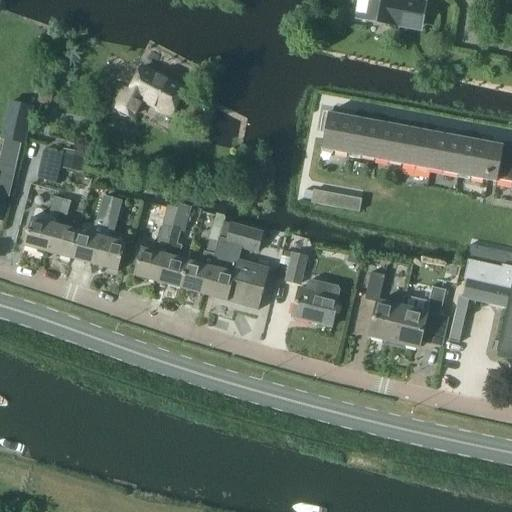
[(400,0),(364,0),(361,17),(397,24),(397,23),(420,28),(425,5),(400,0)]
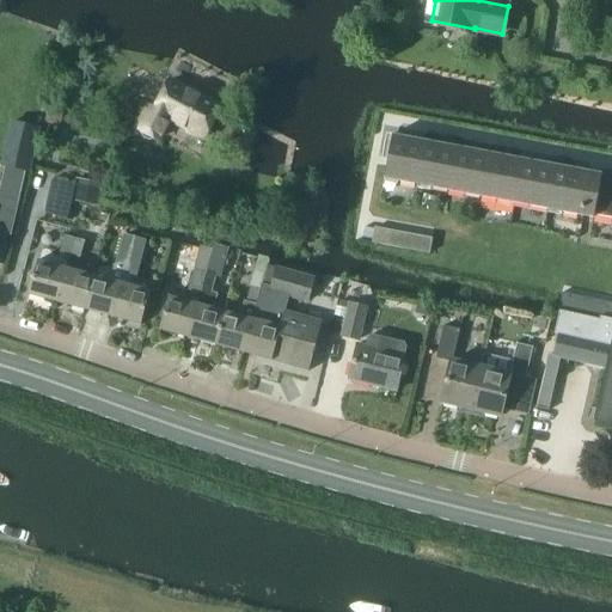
[(206,139),(207,136),(222,106),(173,80),(160,106),(152,103),(139,128),(161,141),(173,120),(188,127),(188,133),(197,136),(201,136),(206,139)]
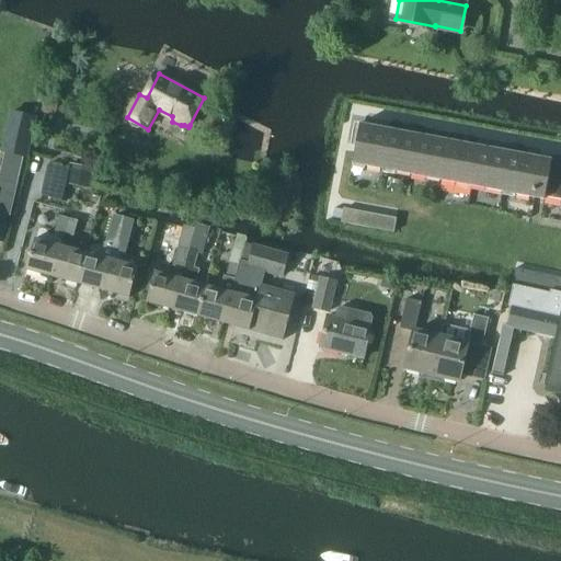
[(11,111),(2,151),(29,157),(37,116),(11,111)]
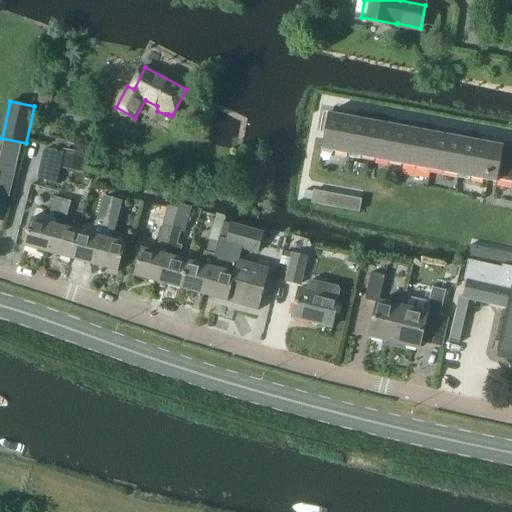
[(354,156),(361,119),(329,113),(322,150),(354,156)]
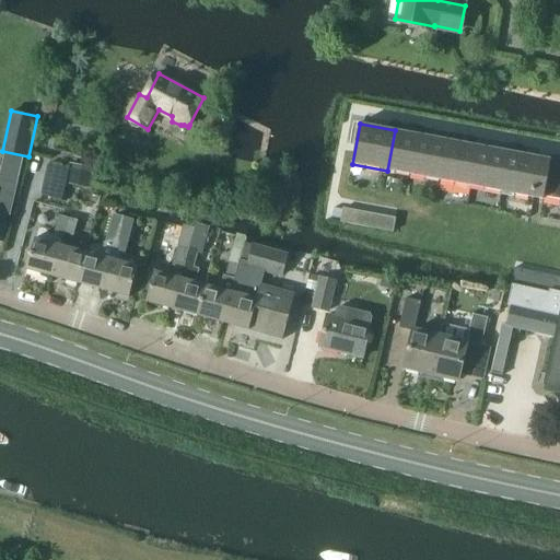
[(417,176),(424,136),(395,130),(387,171),(417,176)]
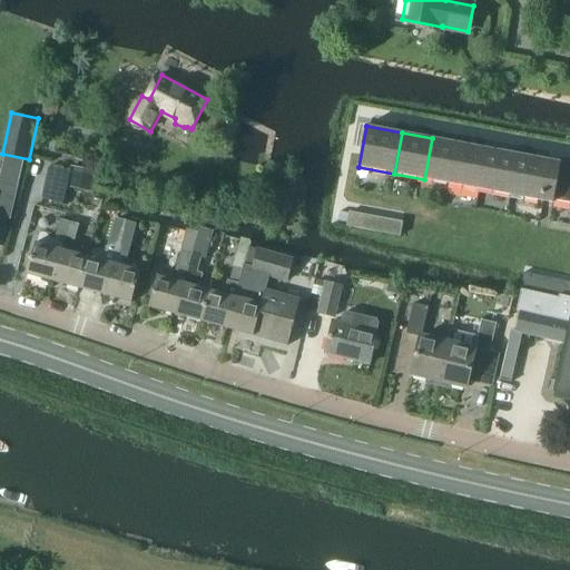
[(450,184),(458,143),(432,138),(424,179),(450,184)]
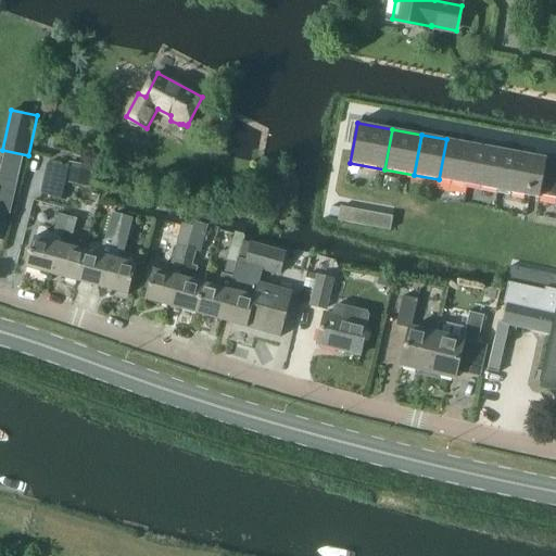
[(469,185),(477,144),(446,139),(439,179),(469,185)]
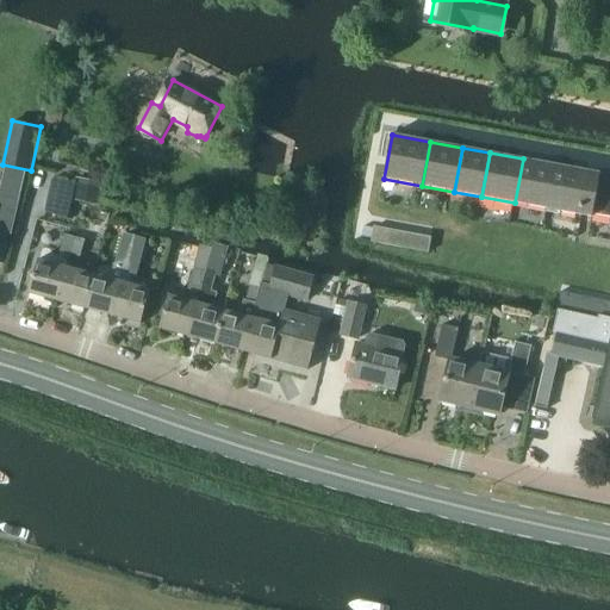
[(546,209),(554,165),(523,159),(515,203),(546,209)]
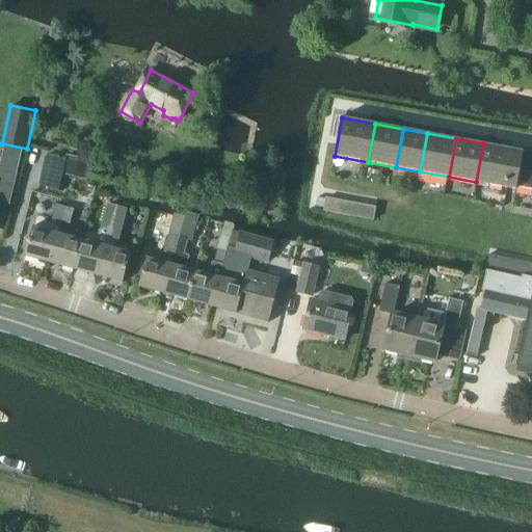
[(517,186),(523,151),(483,143),(476,182),(516,189),(517,186)]
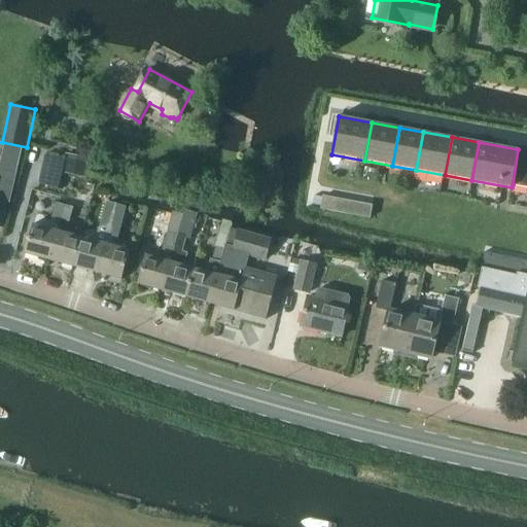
[(4,143),(0,162),(0,170),(16,174),(22,146),(4,143)]
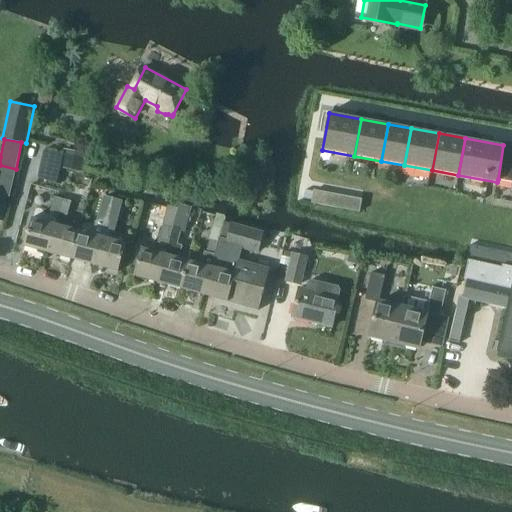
[(511,181),(511,142),(504,141),(503,145),(498,179),(511,181)]
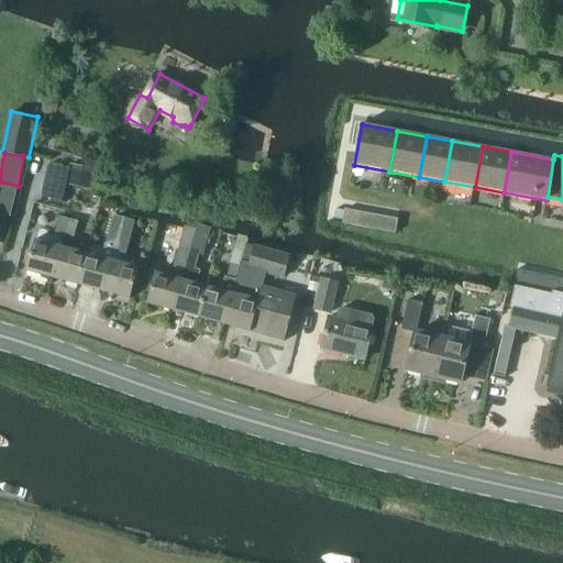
[(337,209),(334,220),(343,221),(342,224),(396,234),(398,220),(345,209),(345,211),(337,209)]
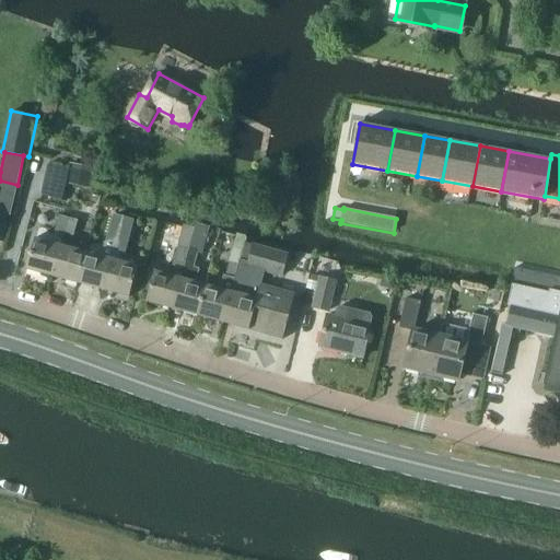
[(112,259),(124,217),(114,214),(102,256),(86,252),(79,282),(104,290),(112,259)]
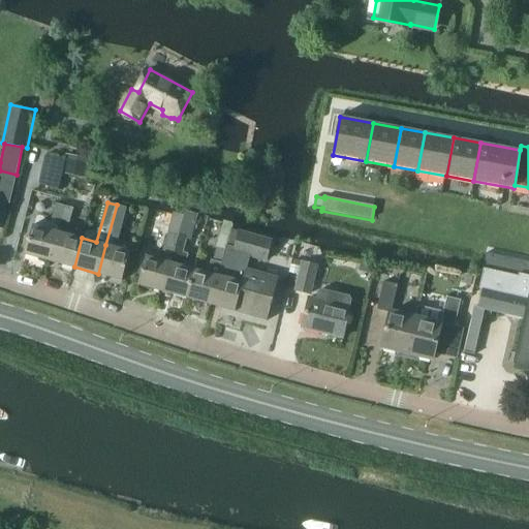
[(54,213),(52,220),(60,222),(62,215),(64,206),(56,204),(54,213)]
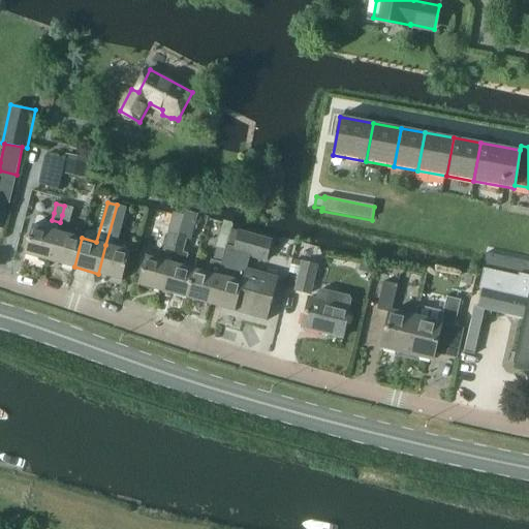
[(105,245),(98,274),(123,280),(131,251),(116,247),(119,237),(126,208),(117,205),(109,235),(105,245)]
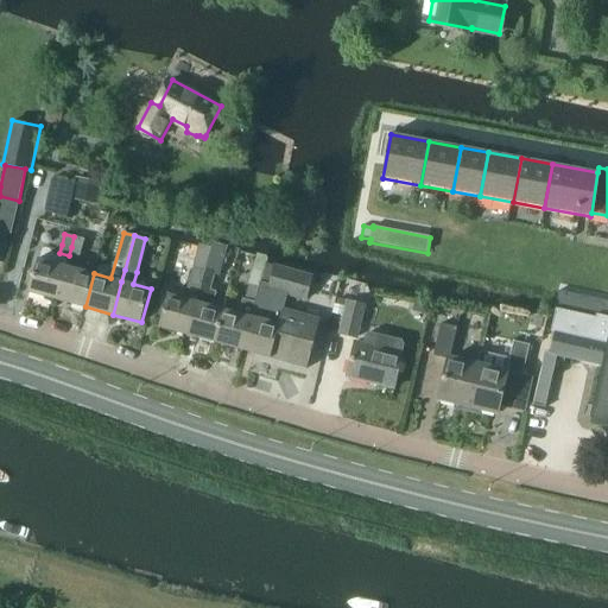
[(71,247),(69,255),(81,258),(83,249),(86,240),(74,236),(71,247)]
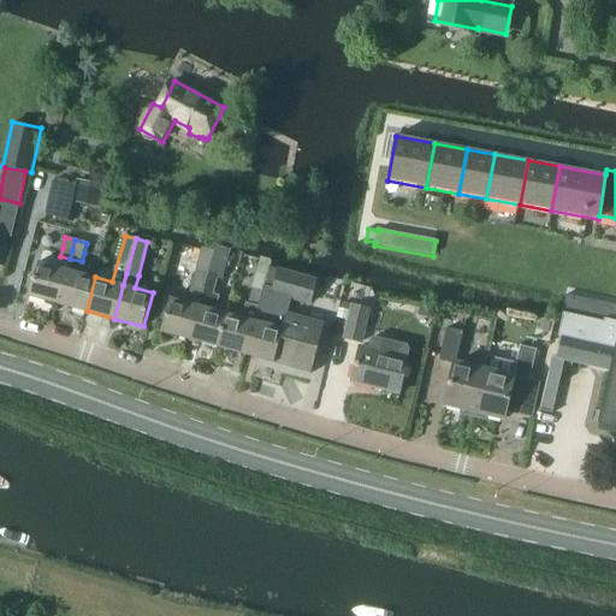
[(171,297),(161,332),(190,339),(199,306),(202,306),(207,290),(206,289),(218,247),(203,243),(196,272),(193,285),(195,285),(194,289),(191,289),(187,302),(171,297)]
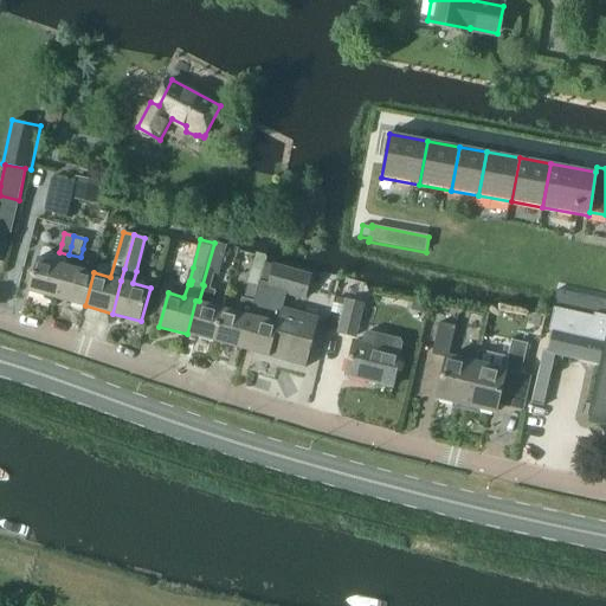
[(195,301),(187,334),(213,341),(221,308),(212,304),(216,292),(211,291),(211,287),(214,274),(219,275),(226,246),(214,243),(202,284),(204,285),(199,301),(195,301)]
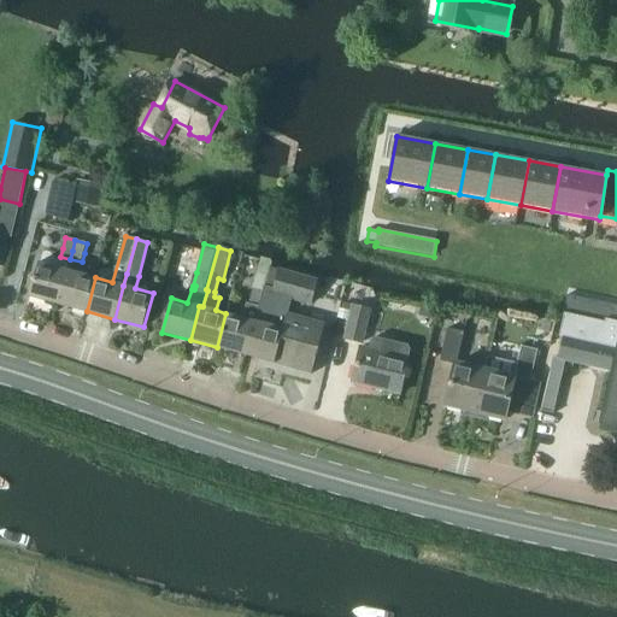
[(30,297),(58,304),(68,270),(39,263),(30,297)]
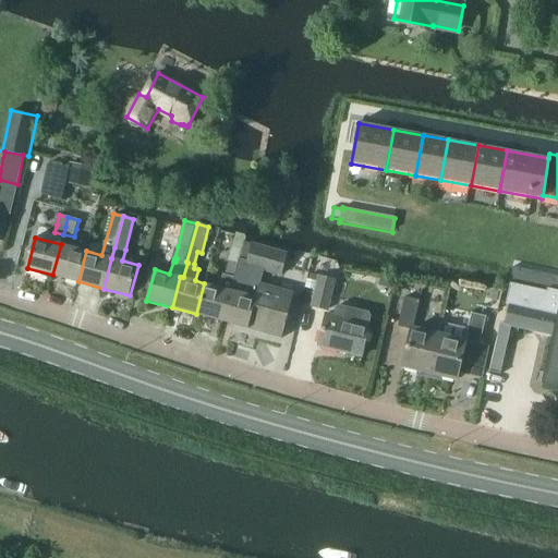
[(239,263),(240,263),(245,242),(237,240),(227,277),(226,276),(222,288),(204,283),(196,314),(223,322),(239,263)]
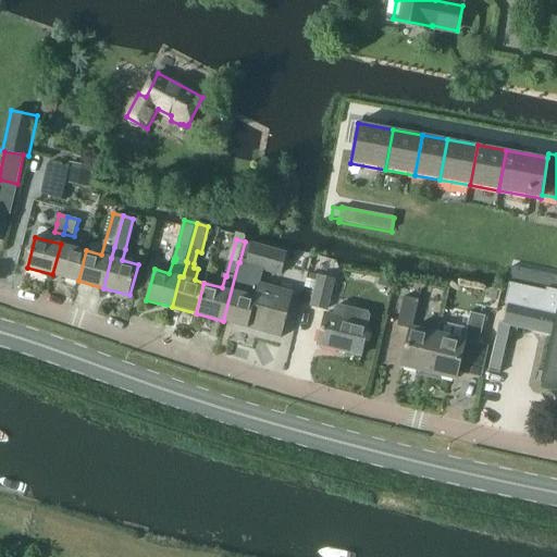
[(78,281),(86,250),(61,244),(52,274),(78,281)]
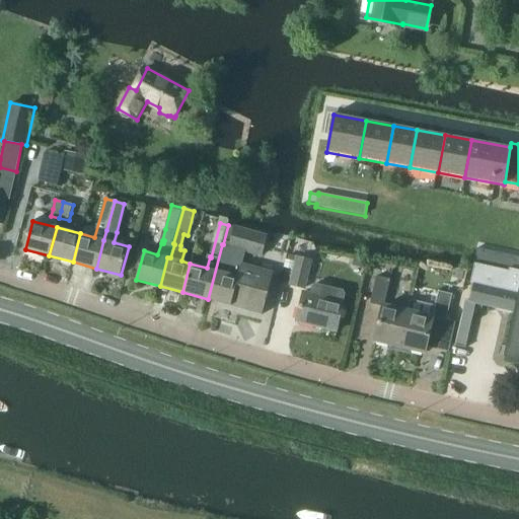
[(232,305),(242,265),(246,251),(262,255),(268,236),(235,227),(230,246),(228,245),(228,246),(223,244),(222,244),(208,299),(232,305)]
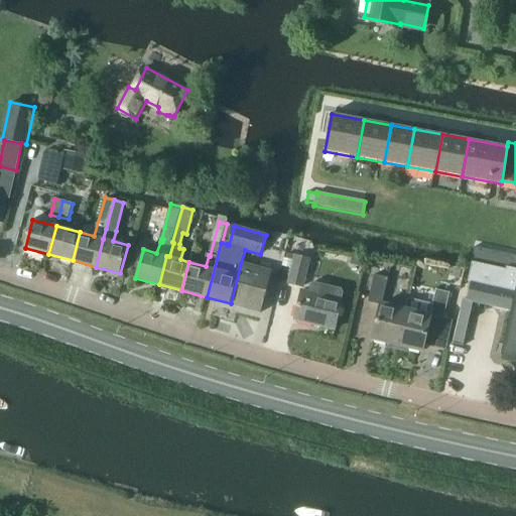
[(293,255),(287,284),(304,288),(310,258),(293,255)]
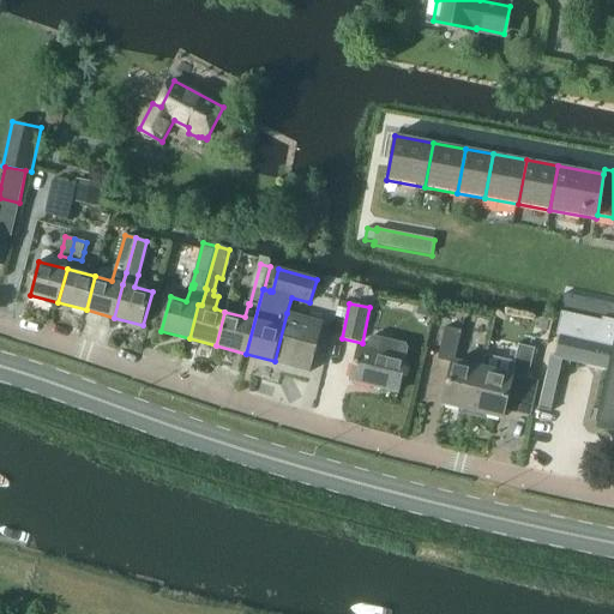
[(561,335),(557,355),(564,357),(564,359),(596,366),(609,369),(597,422),(613,425),(613,318),(603,317),(602,319),(563,311),(557,333),(561,335)]
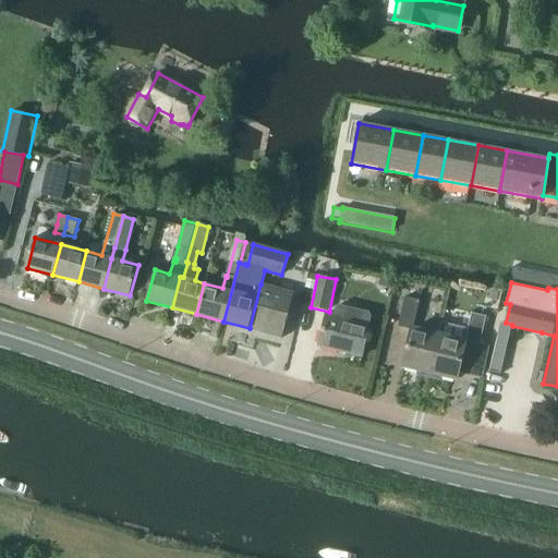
[(261,284),(250,328),(282,337),(294,293),(261,284)]
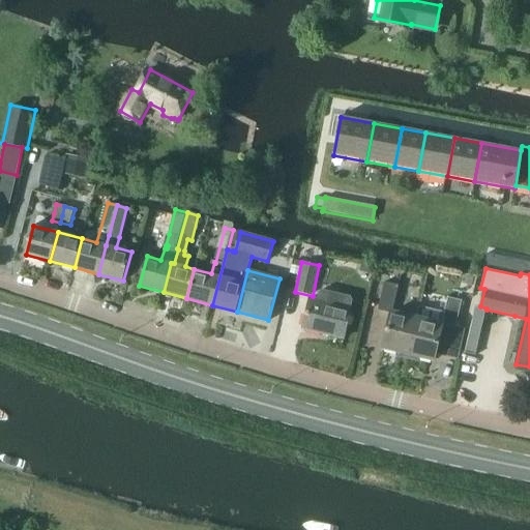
[(408,354),(417,316),(393,311),(399,286),(385,283),(378,311),(391,314),(383,348),(408,354)]
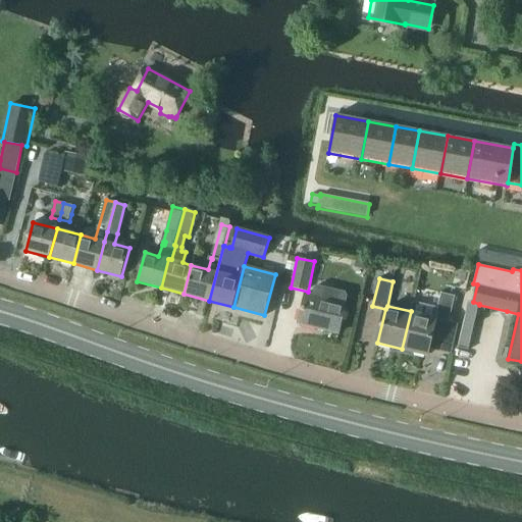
[(348,295),(346,291),(318,284),(314,286),(313,295),(306,293),(299,323),(338,333),(348,295)]
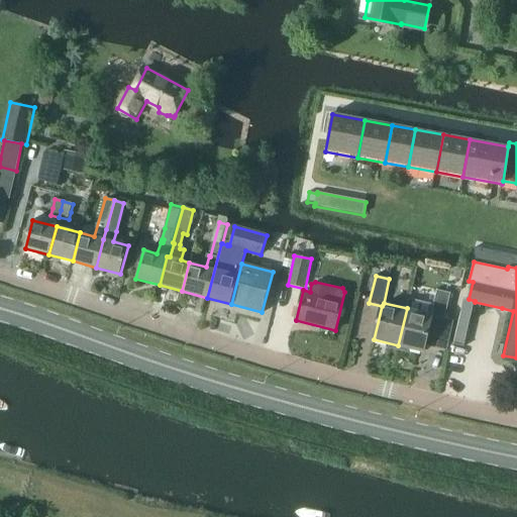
[(407,308),(398,345),(424,351),(432,317),(445,320),(451,293),(437,290),(434,305),(409,299),(407,308)]
